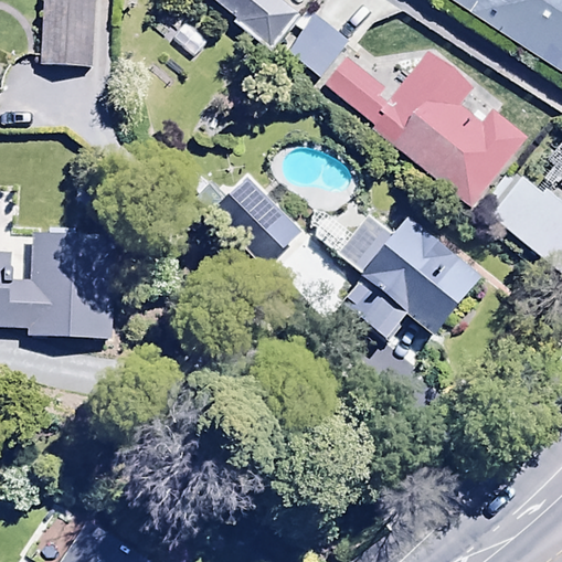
[(43,0),(41,42),(92,45),(95,0),(43,0)]
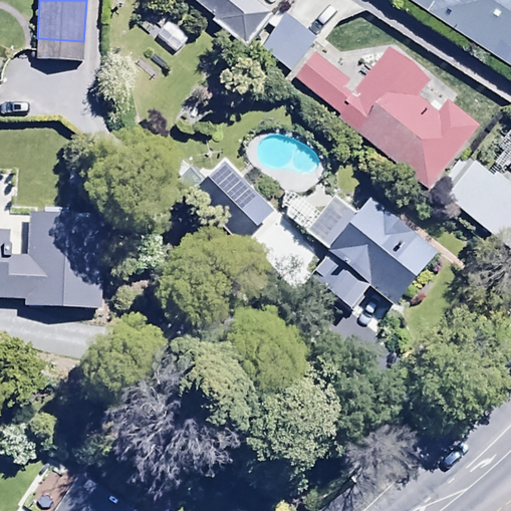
[(197,0),(215,15),(213,18),(243,43),(270,10),(257,0),(197,0)]
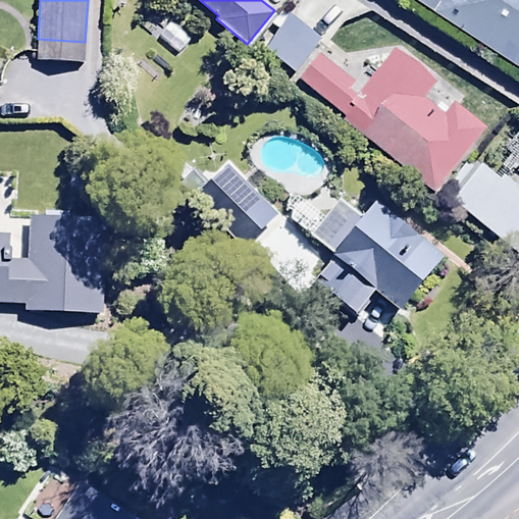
[(302,0),(267,48),(298,72),(321,41),(327,46),(346,21),(371,11),(354,0),(302,0)]
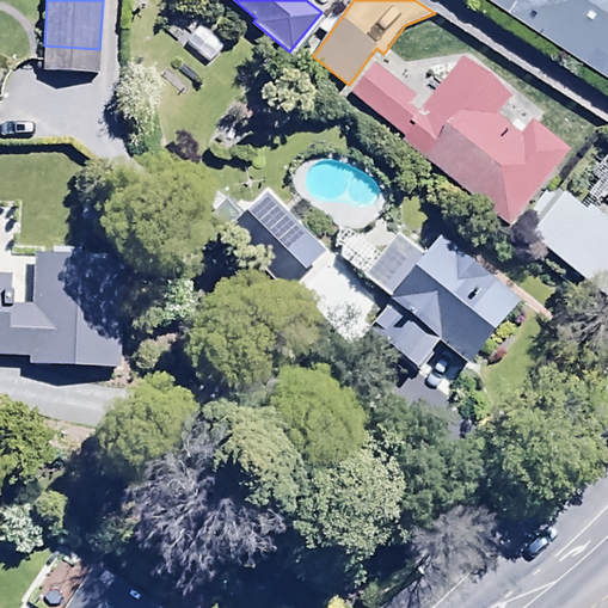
[(489,0),(607,74),(607,0),(489,0)]
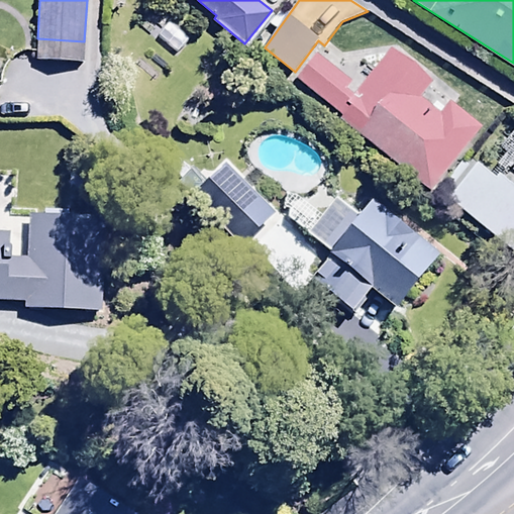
[(319,49),(297,77),(342,114),(339,117),(429,192),(484,125),(451,98),(441,109),(424,95),(435,81),(392,44),(360,83),(319,49)]
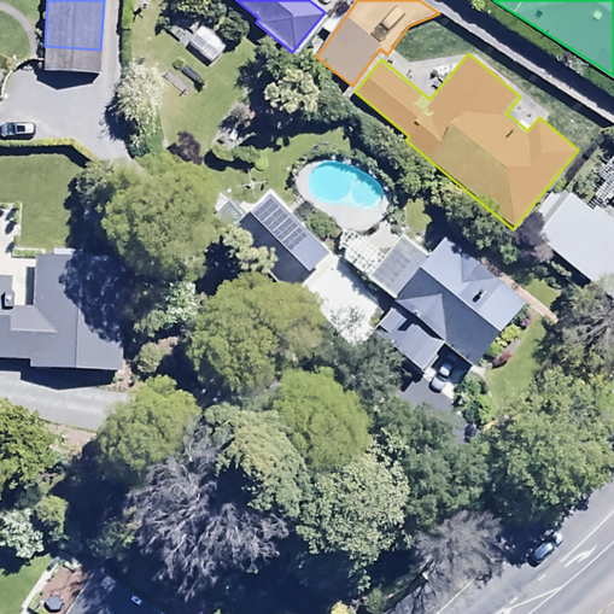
[(544,224),(536,234),(613,298),(613,215),(598,203),(592,209),(572,191),(566,197),(554,187),(532,214),(544,224)]
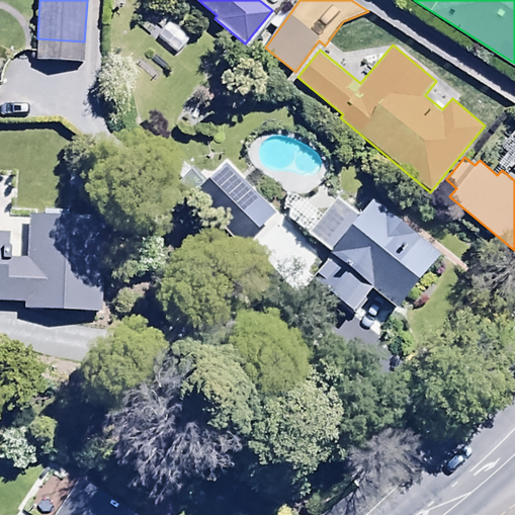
[(285,219),(228,159),(206,180),(193,167),(179,180),(281,286),(313,255),(281,223),(285,219)]
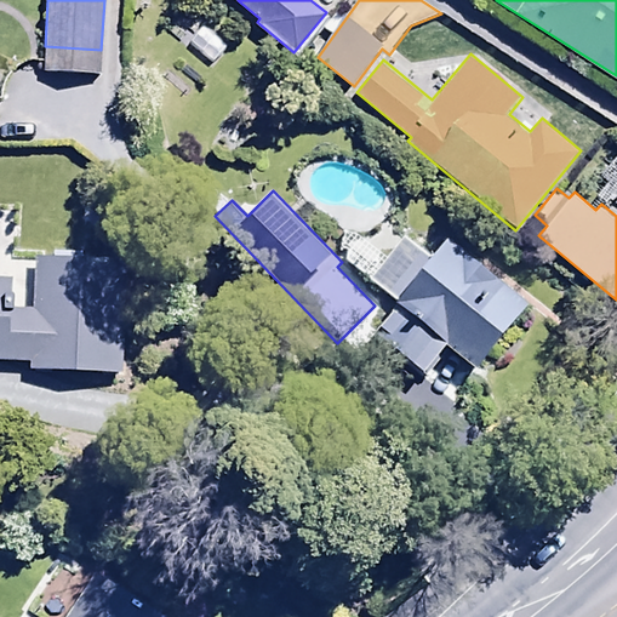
[(529,301),(446,236),(432,253),(405,233),(370,279),(398,301),(375,330),(423,367),(444,341),(478,367),(529,301)]
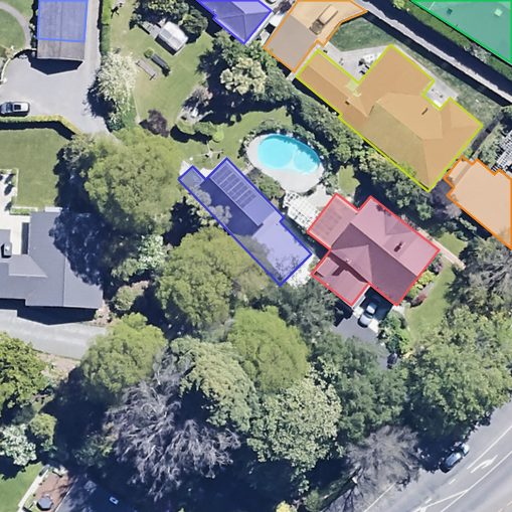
[(11,228),(0,227),(0,296),(26,298),(26,305),(102,308),(105,214),(30,211),(29,252),(10,251),(11,228)]
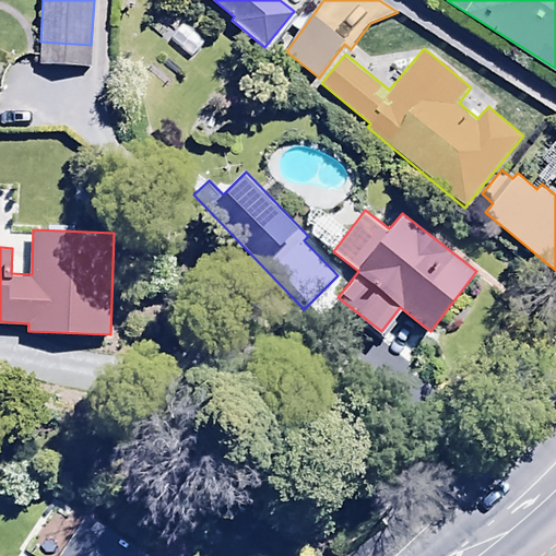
[(156,555),(90,511),(82,523),(58,507),(32,546),(44,554),(42,555),(156,555)]
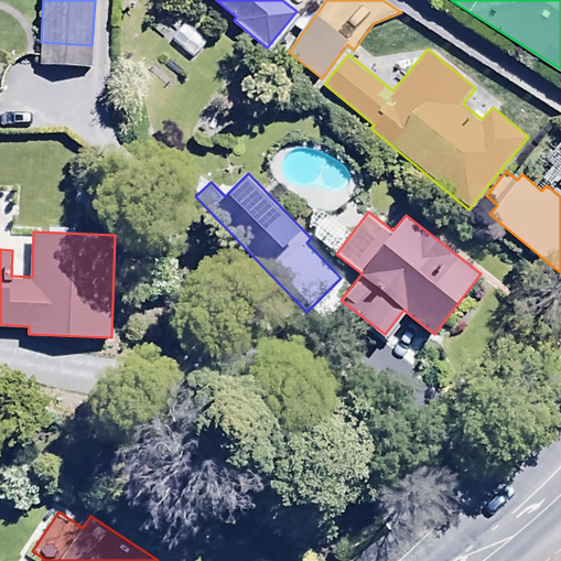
All buildings are outlined.
